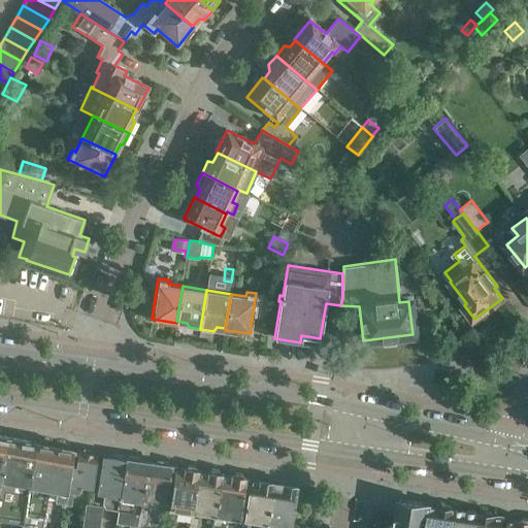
[(0,435),(0,519),(22,523),(34,441),(0,435)]
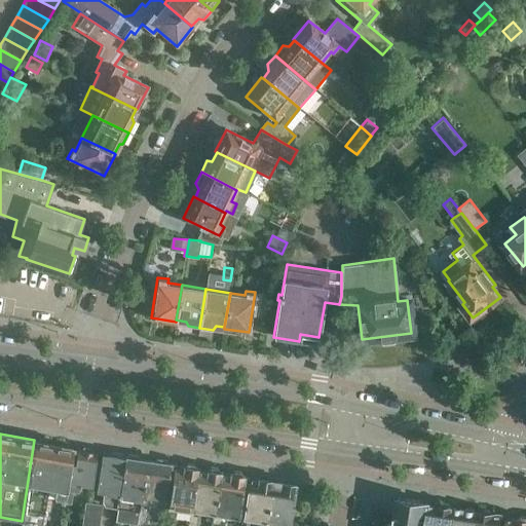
[(20,525),(41,525),(44,512),(44,511),(47,488),(59,490),(58,497),(64,498),(65,491),(69,462),(72,447),(34,440),(22,521),(20,525)]
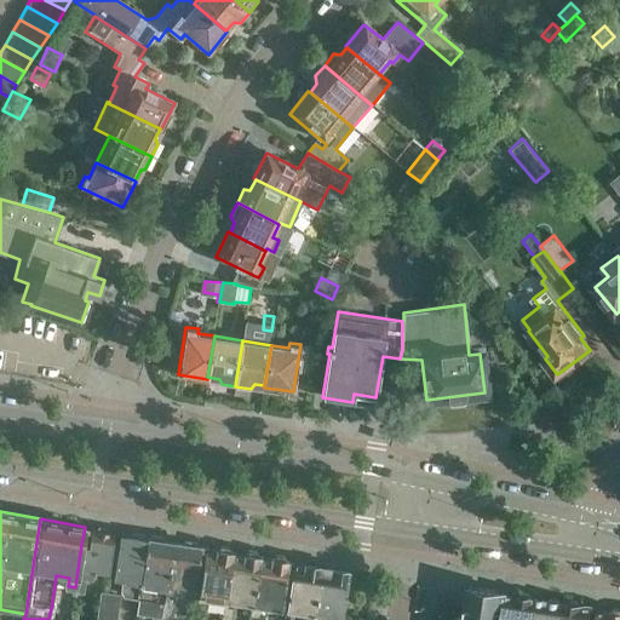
[(76,579),(75,587),(75,592),(82,593),(85,579),(92,580),(93,569),(108,572),(114,533),(108,533),(105,528),(98,527),(93,529),(91,529),(87,546),(81,545),(76,579)]
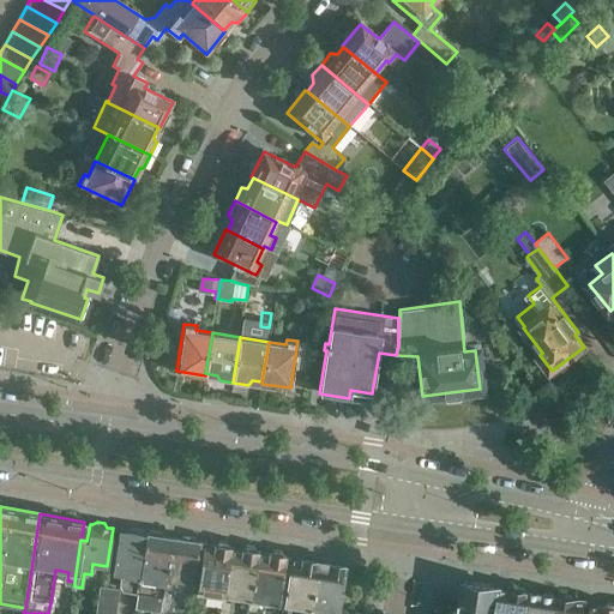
[(118,529),(116,539),(110,573),(120,575),(119,584),(121,589),(137,591),(146,534),(144,533),(145,529),(120,525),(120,529),(118,529)]
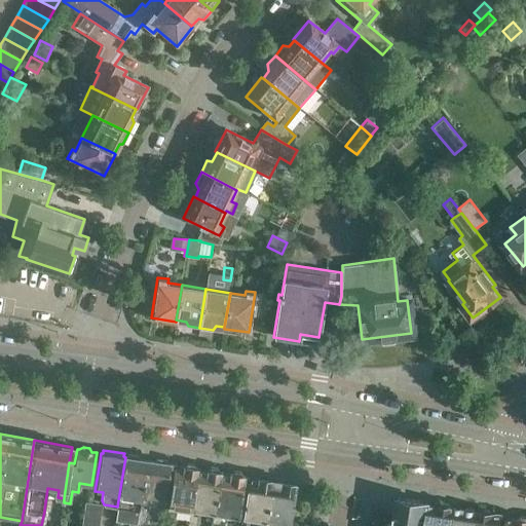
[(117,506),(114,521),(137,524),(137,523),(139,505),(140,505),(147,460),(139,458),(138,456),(129,455),(127,457),(125,457),(117,506)]
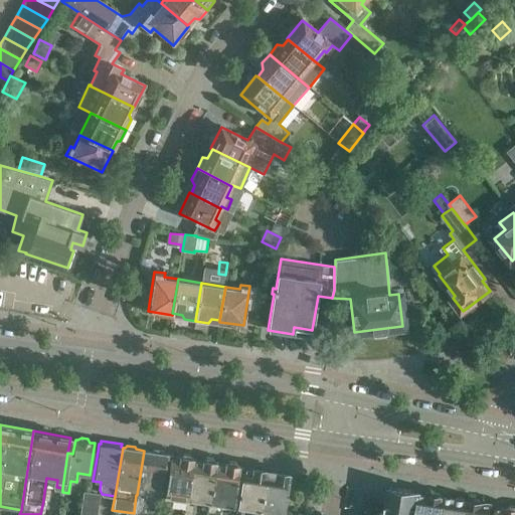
[(144,451),(137,495),(136,495),(134,512),(151,514),(157,514),(161,488),(166,455),(163,454),(161,451),(154,450),(151,452),(144,451)]
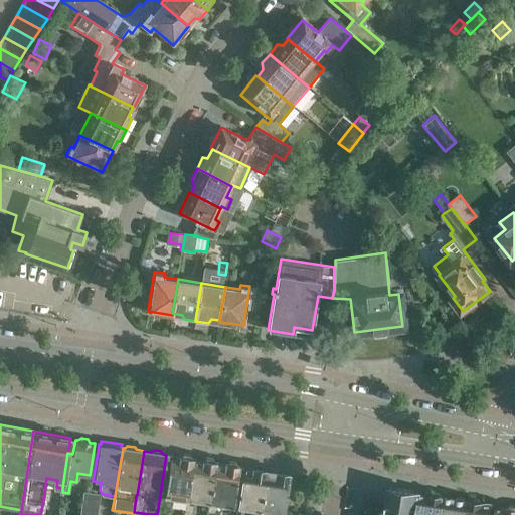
[(180,457),(170,455),(164,495),(187,498),(193,459),(191,459),(189,455),(183,454),(180,457)]
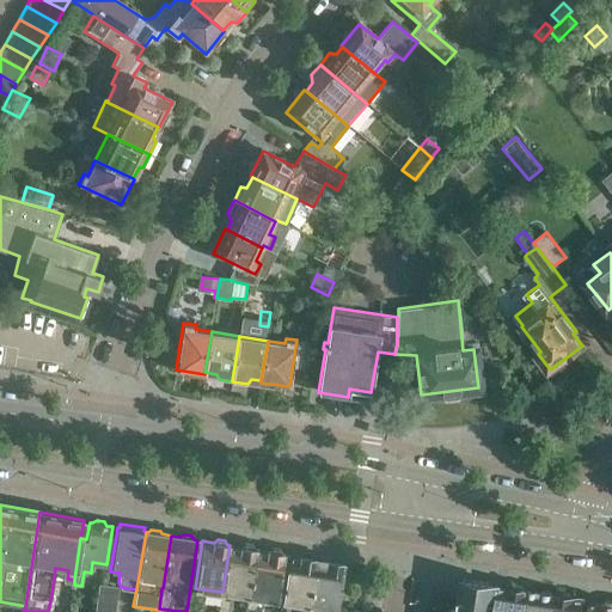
[(230,545),(222,592),(249,597),(256,550),(254,549),(251,545),(244,544),(240,548),(230,545)]
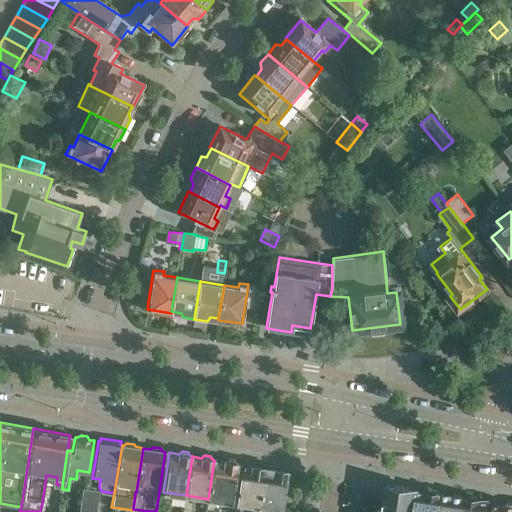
[(214,460),(208,499),(205,511),(211,511),(214,500),(231,502),(237,463),(235,463),(233,460),(228,459),(226,461),(214,460)]
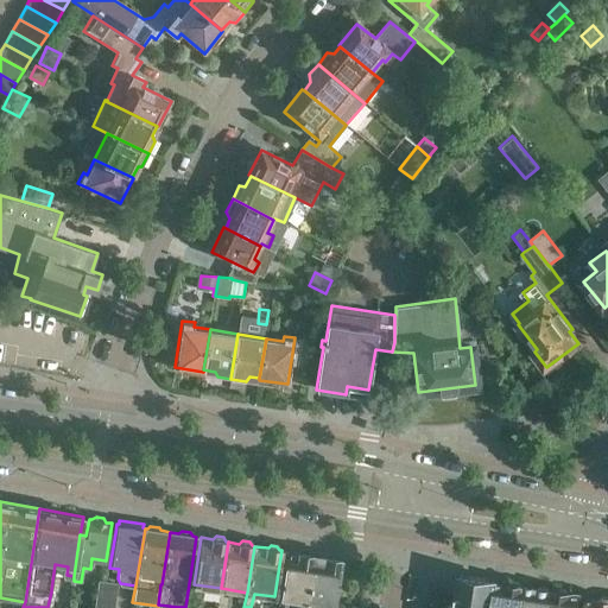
[(279,599),(278,607),(305,607),(314,555),(311,555),(309,551),(302,550),(298,553),(285,551),(278,597),(279,599)]
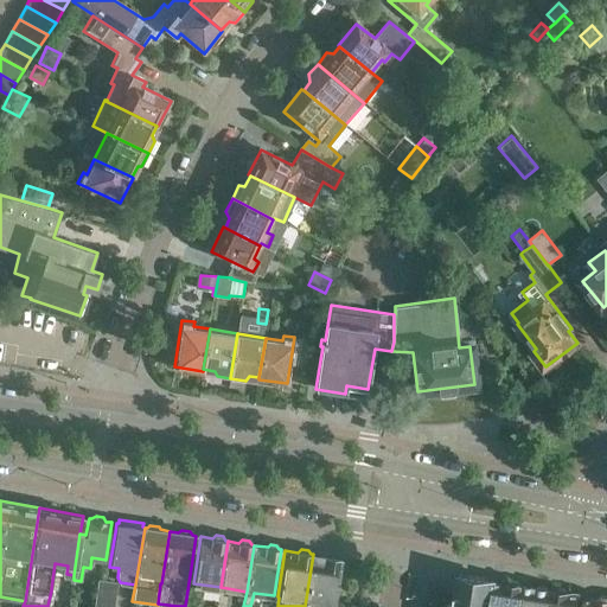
[(313,554),(305,606),(332,606),(339,558),(338,558),(336,554),(328,553),(325,556),(313,554)]
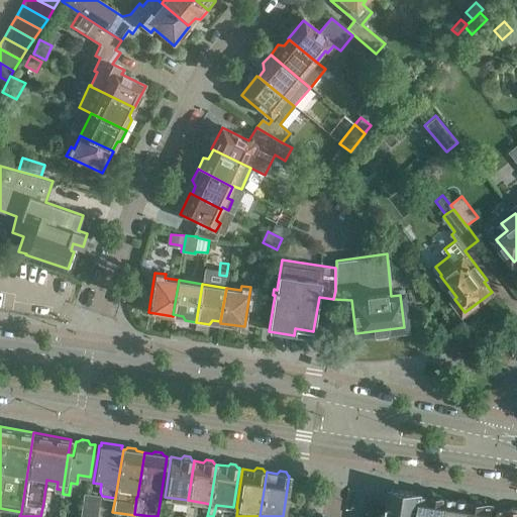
[(391,489),(387,513),(386,516),(416,516),(420,495),(420,494),(391,489)]
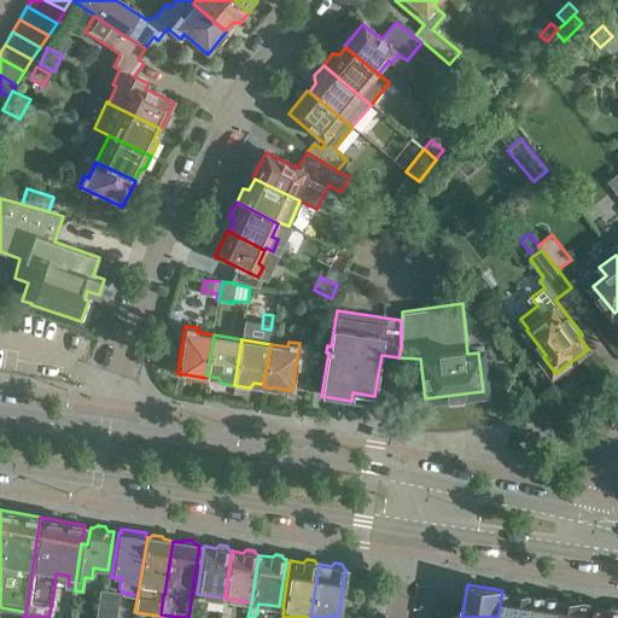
[(99,588),(94,617),(116,617),(121,592),(99,588)]
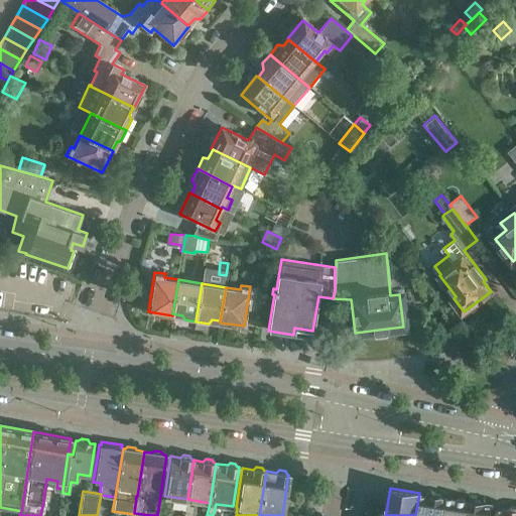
[(415,515),(441,515),(443,499),(442,498),(440,495),(432,494),(432,496),(419,494),(415,515)]
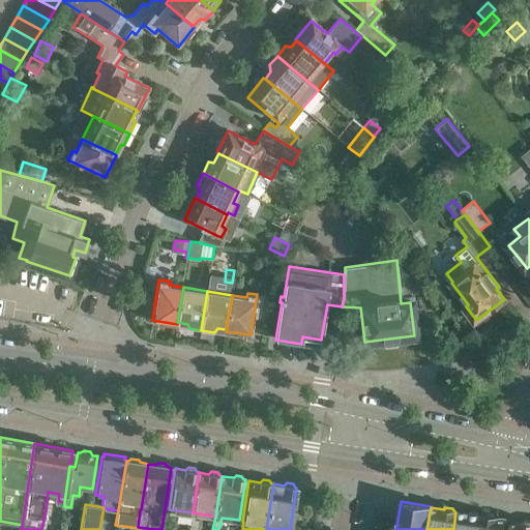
[(455,512),(453,529),(478,529),(481,517),(478,516),(476,511),(470,510),(467,513),(455,512)]
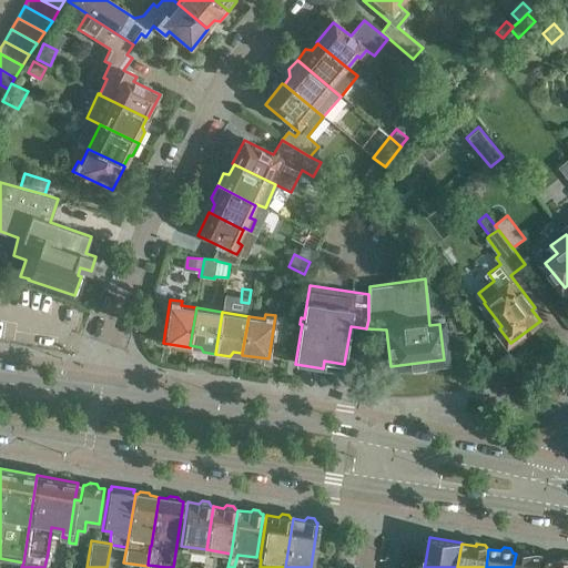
[(516,554),(513,567),(540,567),(543,557),(529,555),(527,551),(520,550),(518,554),(516,554)]
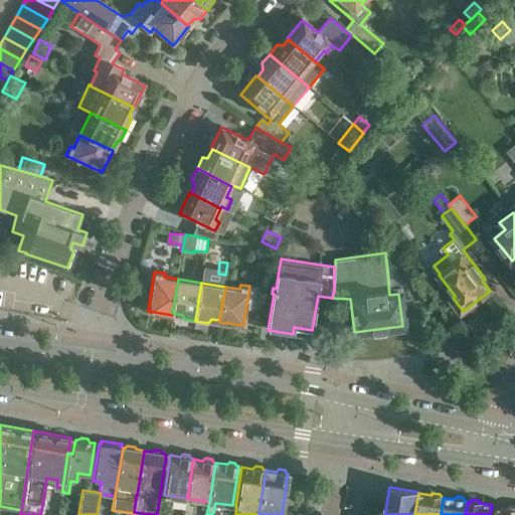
[(190,514),(192,505),(185,504),(183,514),(190,514)]
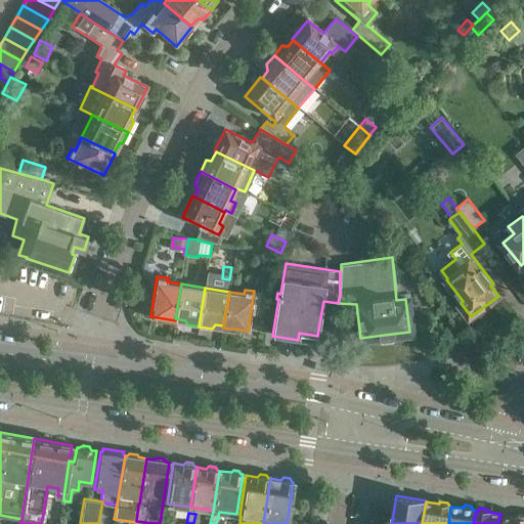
[(503,523),(523,523),(523,515),(519,514),(516,517),(505,516),(503,523)]
